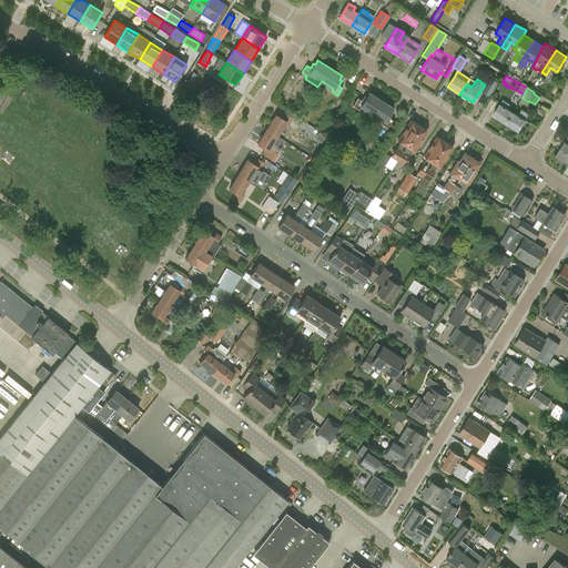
[(364,95),(363,98),(362,100),(357,98),(353,105),(359,109),(361,107),(384,121),(383,123),(388,128),(394,120),(389,118),(393,113),(391,112),(394,108),(368,92),(366,97),(364,95)]
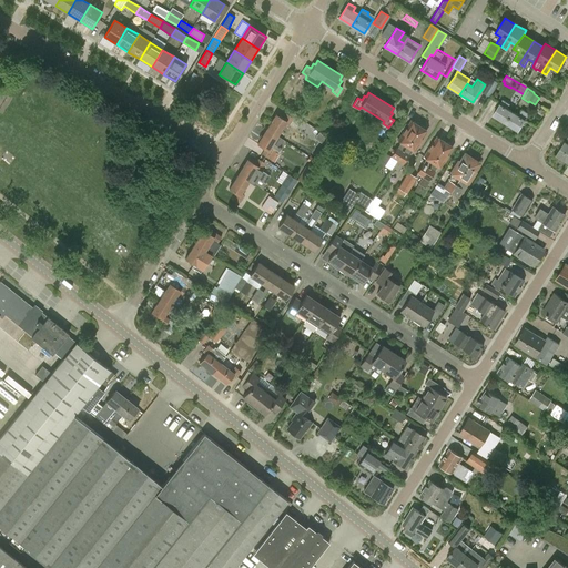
[(503,99),(499,104),(493,115),(506,123),(513,112),(507,109),(509,103),(503,99)]
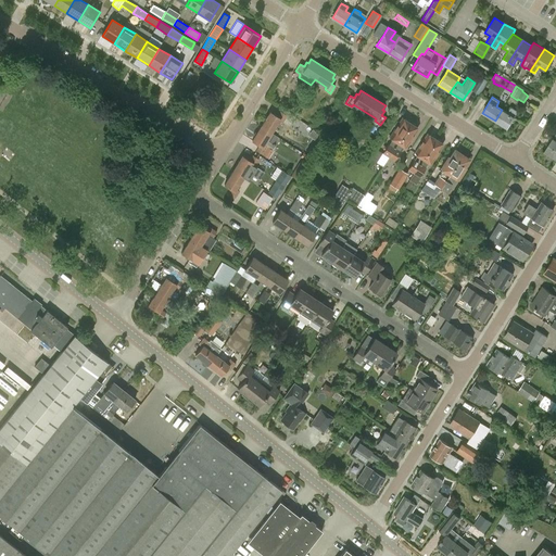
[(507,113),(502,110),(495,121),(507,128),(514,117),(518,111),(510,108),(507,113)]
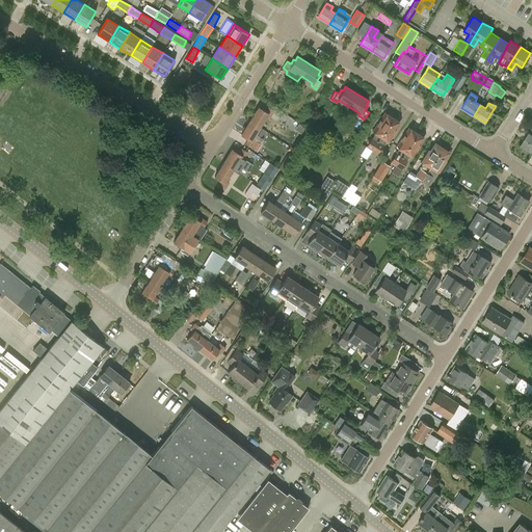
[(268,106),(265,111),(258,107),(249,121),(260,127),(266,115),(269,117),(274,109),(268,106)]
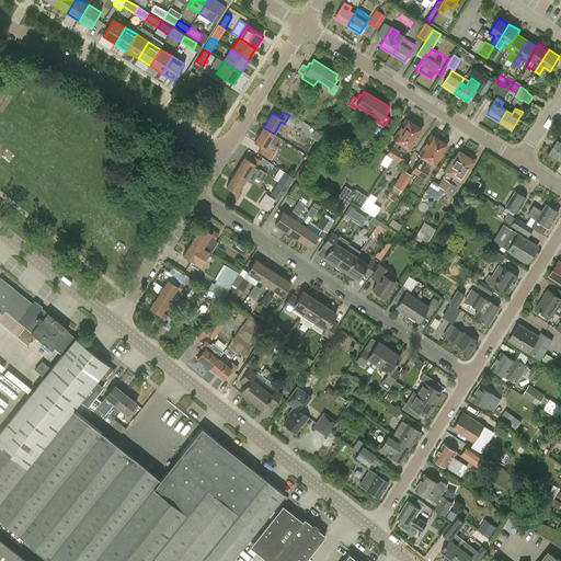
[(392,138),(395,139),(379,163),(386,168),(387,165),(388,165),(414,123),(408,118),(408,119),(407,119),(399,130),(398,129),(392,138)]
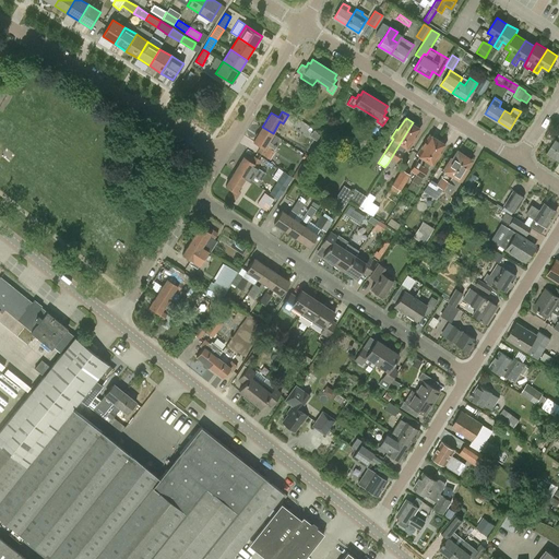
[(413,122),(387,165),(392,168),(405,146),(408,149),(414,140),(413,139),(419,128),(418,128),(419,127),(413,122)]
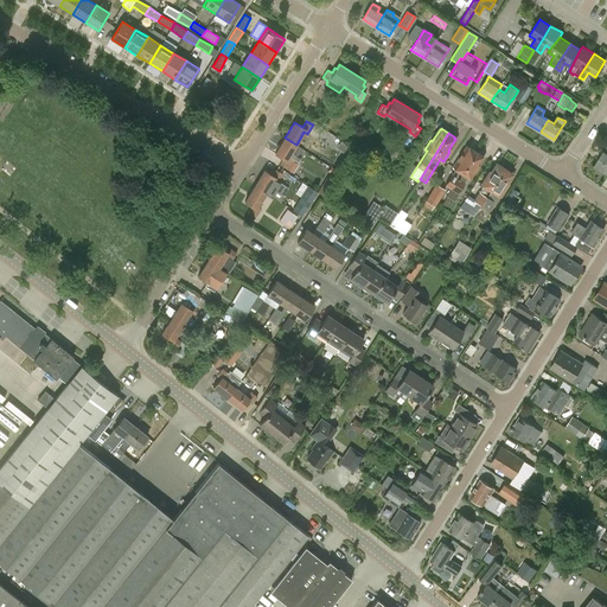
[(296,145),(285,138),(275,153),(283,158),(280,166),(293,173),(299,164),(288,158),(291,153),(295,155),(298,155),(300,153),(304,149),(296,145)]
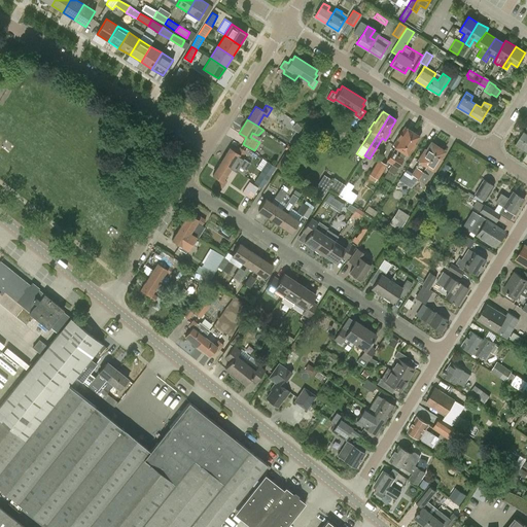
[(306,130),(301,126),(297,130),(296,132),(302,135),(303,133),(306,130)]
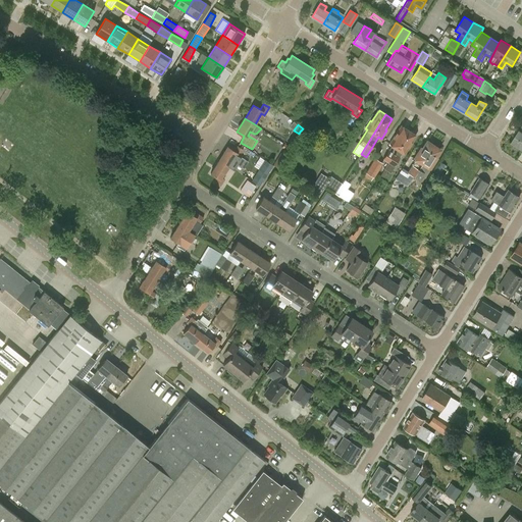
[(389,144),(392,145),(382,159),(388,163),(410,129),(404,125),(403,126),(402,126),(396,137),(395,136),(389,144)]
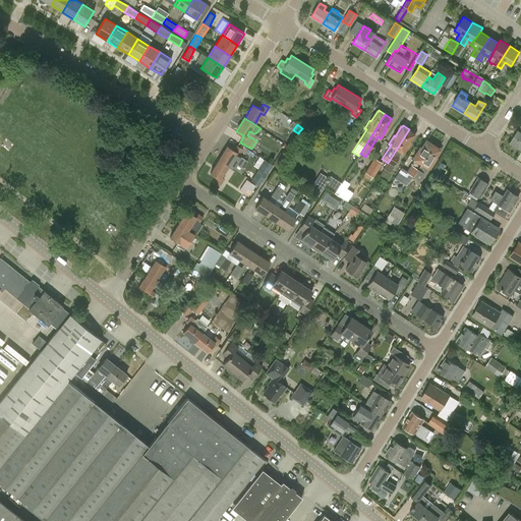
[(520,125),(518,129),(510,142),(520,149),(520,125)]
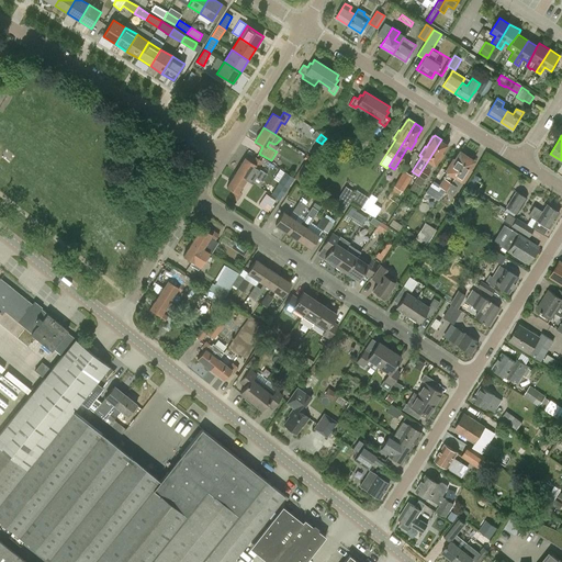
[(441,139),(418,176),(424,179),(434,164),(436,166),(441,157),(440,156),(447,145),(447,144),(441,139)]
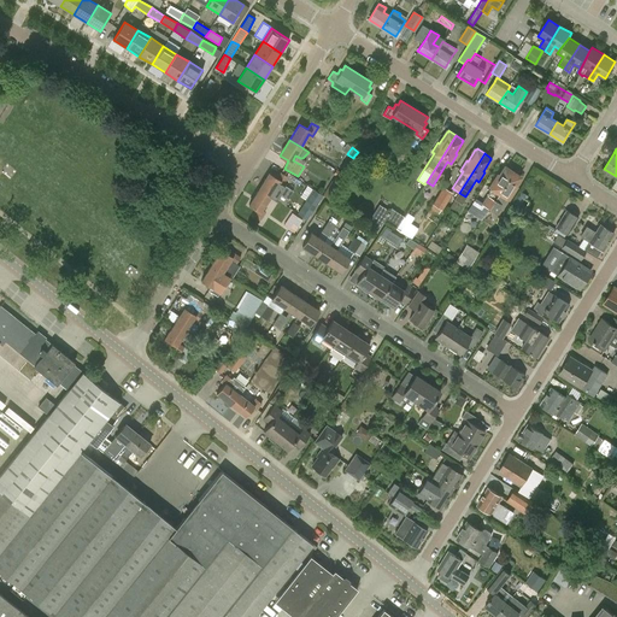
[(350,168),(345,165),(340,171),(336,170),(346,175),(350,168)]
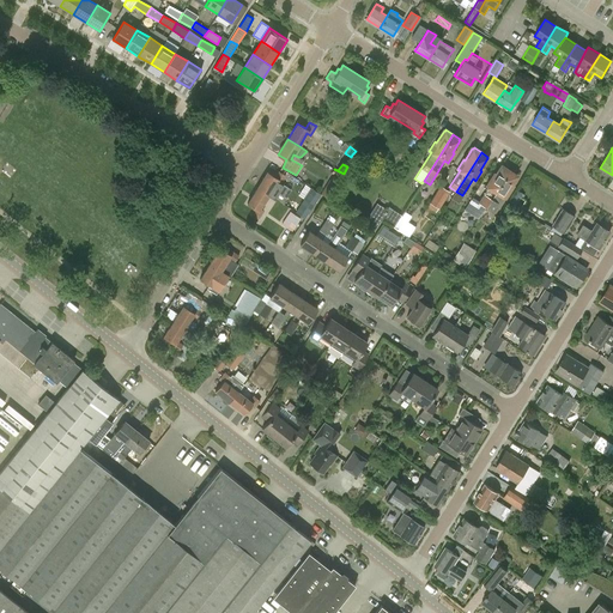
[(486,186),(487,187),(479,201),(472,196),(465,210),(478,218),(485,207),(509,170),(501,165),(493,177),(491,176),(486,186)]
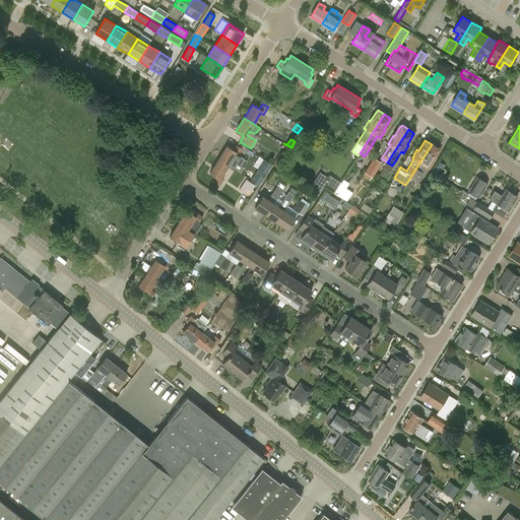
[(291,147),(283,143),(283,142),(281,146),(283,147),(280,152),(272,166),(279,170),(291,147)]
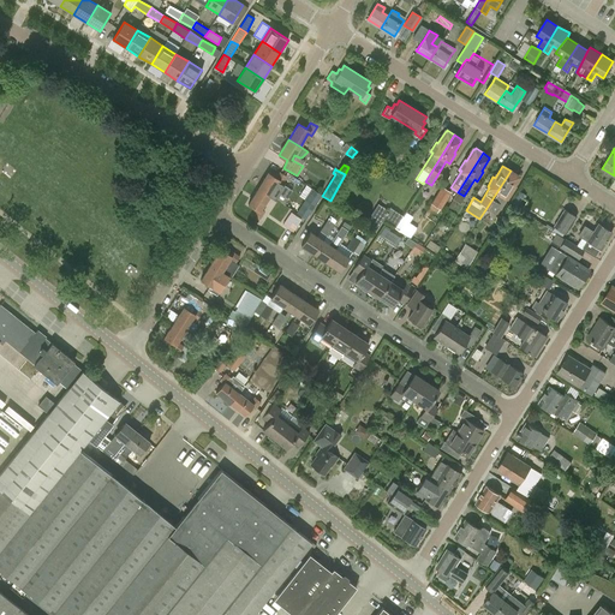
[(511,171),(487,208),(495,213),(505,197),(507,198),(512,189),(511,187),(519,175),(511,171)]
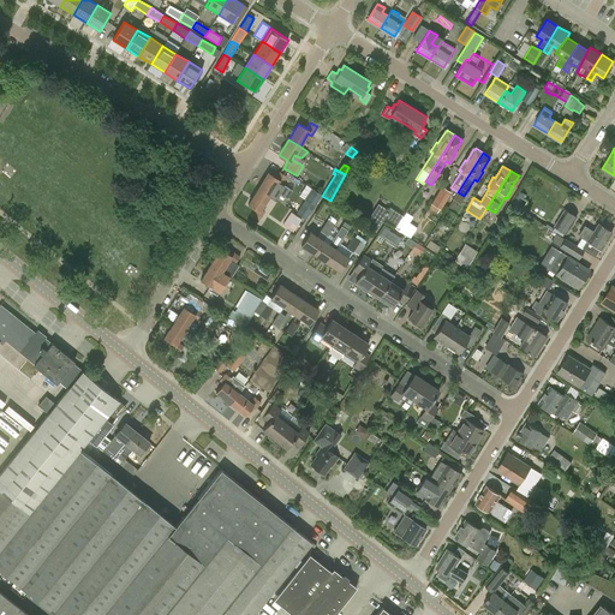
[(279,172),(276,177),(268,172),(258,189),(269,196),(275,199),(276,198),(284,203),(292,191),(282,184),(287,177),(279,172)]
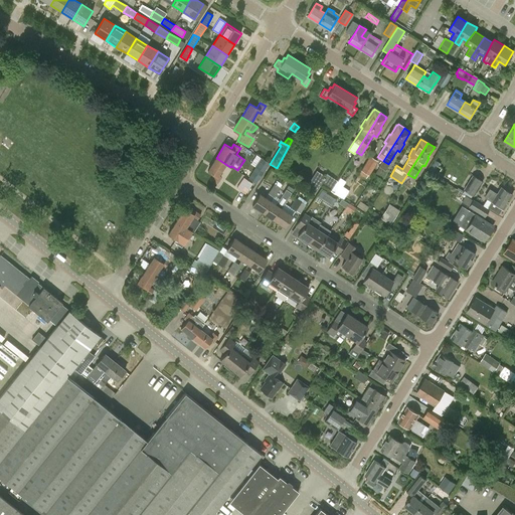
[(368,175),(378,161),(371,156),(358,176),(364,180),(368,175)]
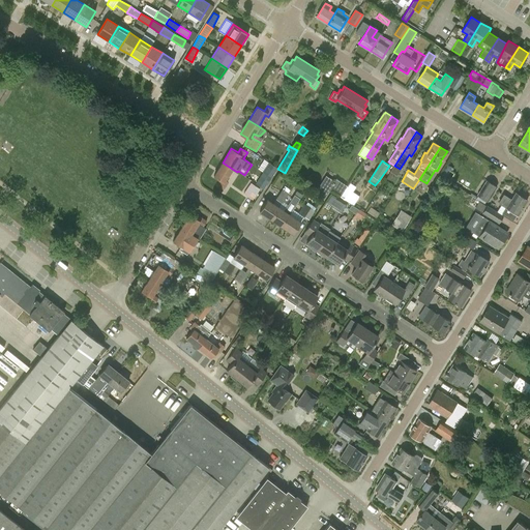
[(232,169),(223,163),(214,176),(222,180),(218,185),(224,188),(228,182),(225,180),(232,169)]
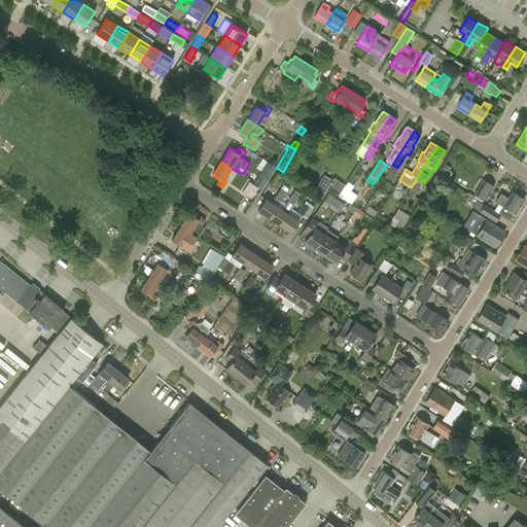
[(268,162),(253,182),(261,187),(276,167),(268,162)]
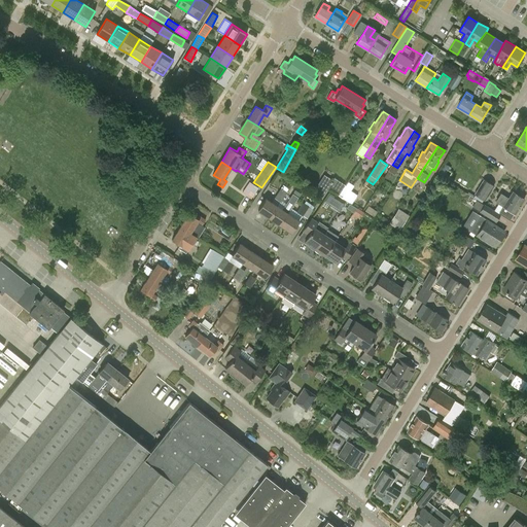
[(485,201),(494,186),(483,179),(473,195),(485,201)]
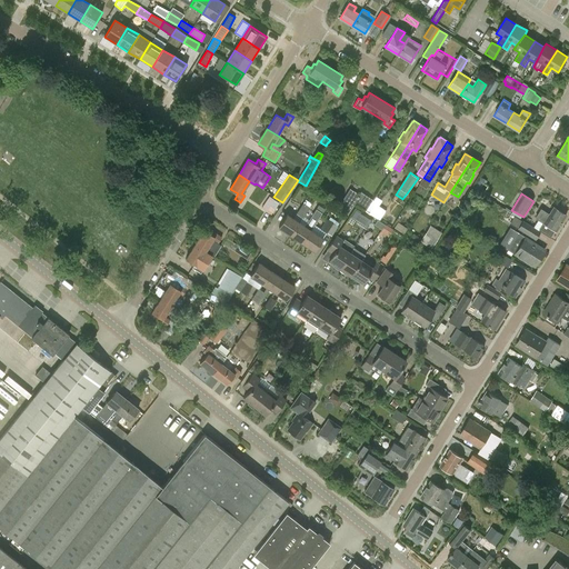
[(366,211),(376,197),(375,196),(370,203),(357,195),(352,201),(366,211)]
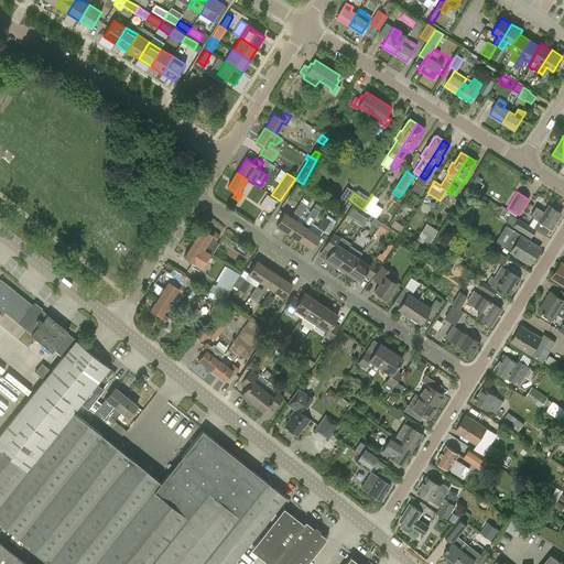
[(267,195),(259,206),(269,213),(277,202),(267,195)]
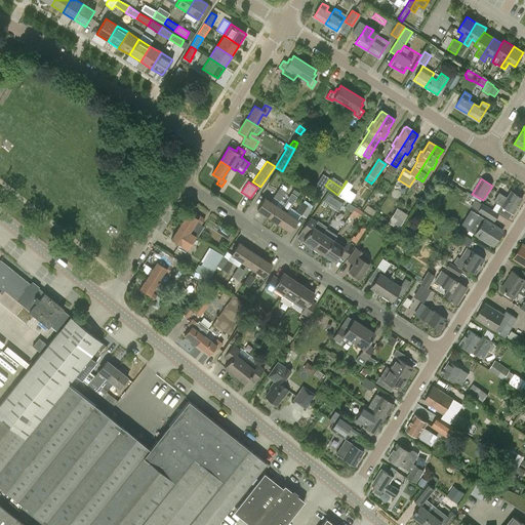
[(353,186),(347,182),(337,195),(350,203),(356,194),(350,190),(353,186)]
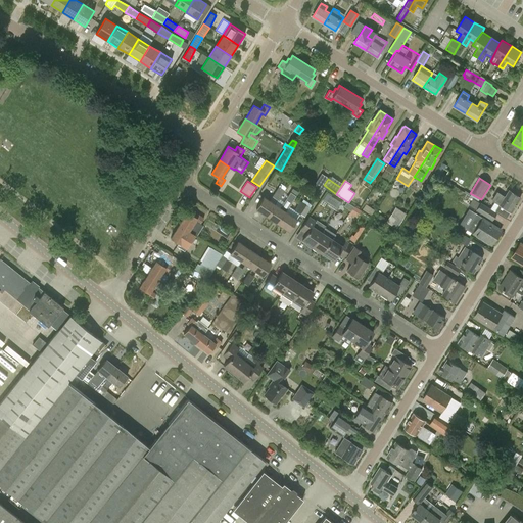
[(279,186),(270,201),(264,197),(256,209),(267,217),(275,204),(278,200),(279,200),(285,190),(279,186)]
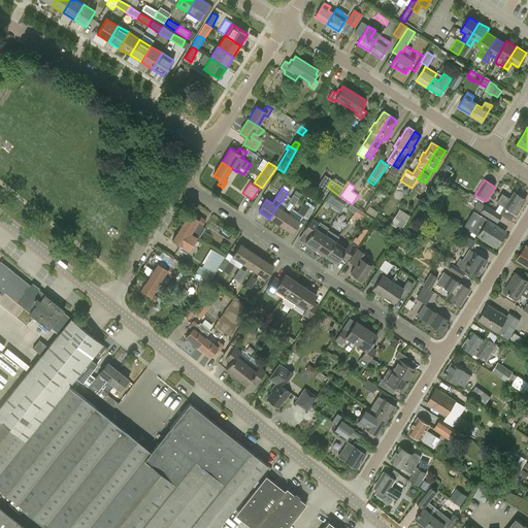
[(502,195),(497,202),(504,206),(517,215),(525,200),(514,192),(508,199),(502,195)]
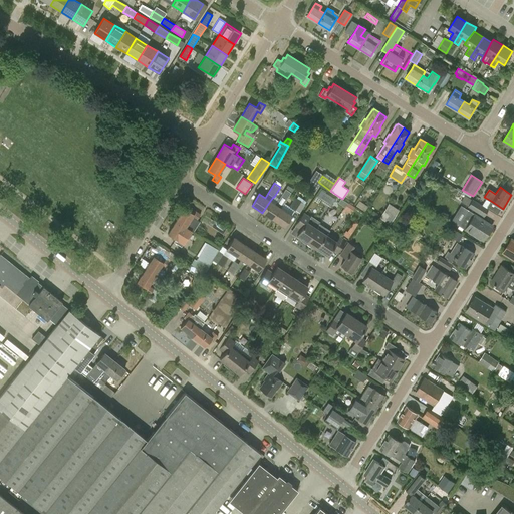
[(317,195),(331,205),(335,199),(321,189),(317,195)]
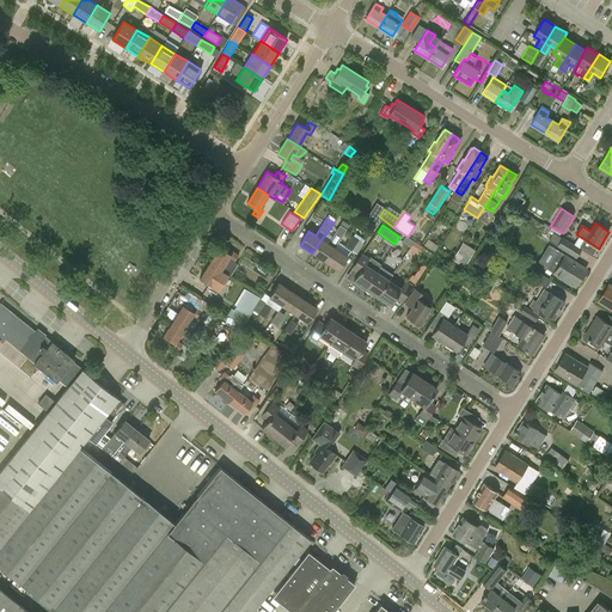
[(335,248),(325,262),(338,270),(346,258),(352,250),(356,254),(363,243),(359,240),(359,239),(352,234),(341,252),(335,248)]
